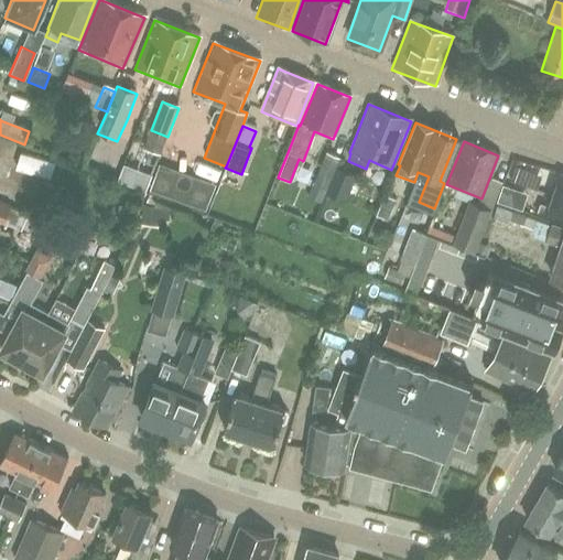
[(312,187),(326,193),(336,169),(339,161),(326,155),(312,187)]
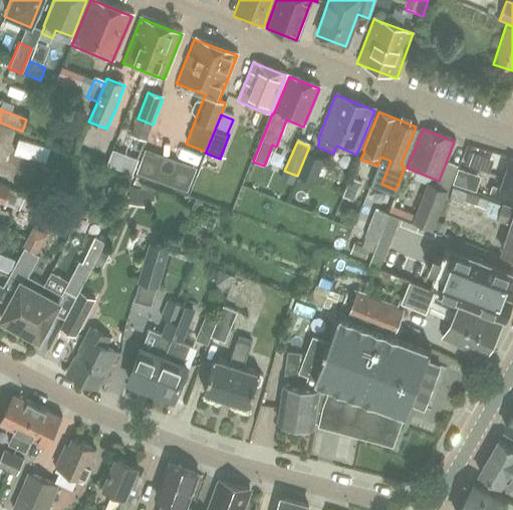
[(145,152),(137,175),(188,194),(196,170),(145,152)]
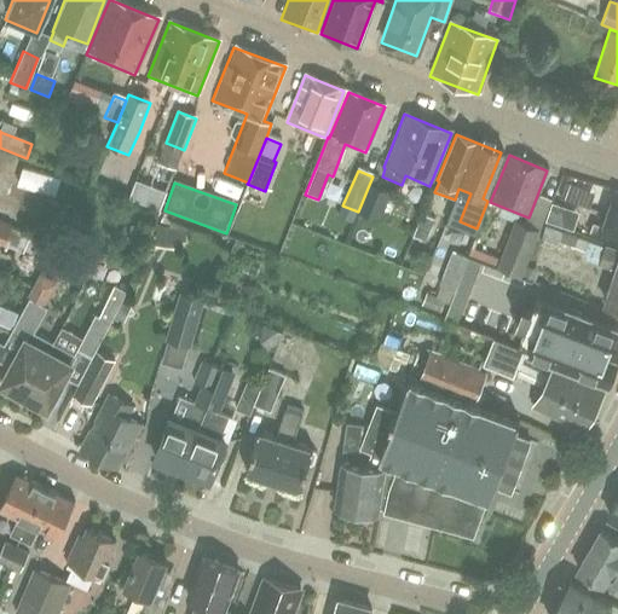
[(369,185),(358,212),(357,215),(379,224),(391,195),(369,185)]
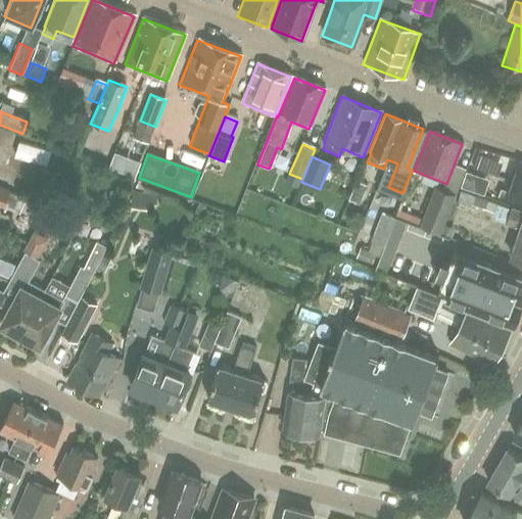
[(478,157),(473,171),(485,175),(489,161),(478,157)]
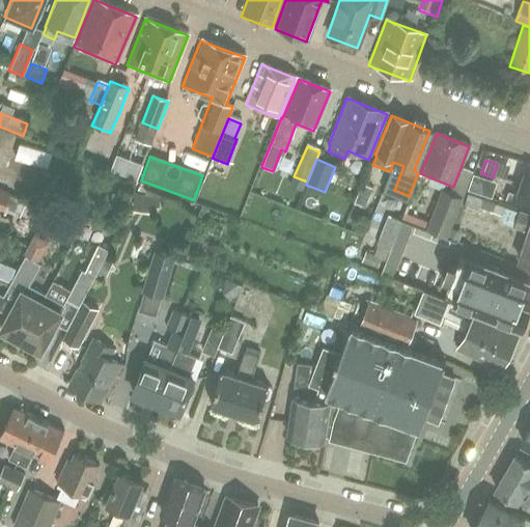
[(503,204),(512,209),(529,215),(529,166),(526,165),(515,196),(508,194),(503,204)]
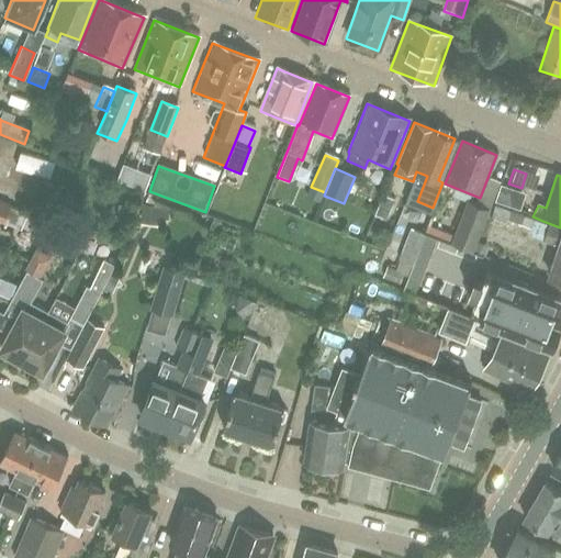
[(0,202),(11,208),(18,210),(24,193),(0,183),(0,202)]
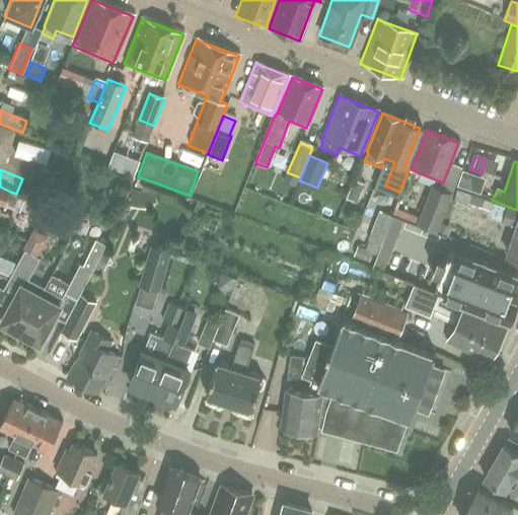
[(357,205),(364,186),(354,181),(346,200),(357,205)]
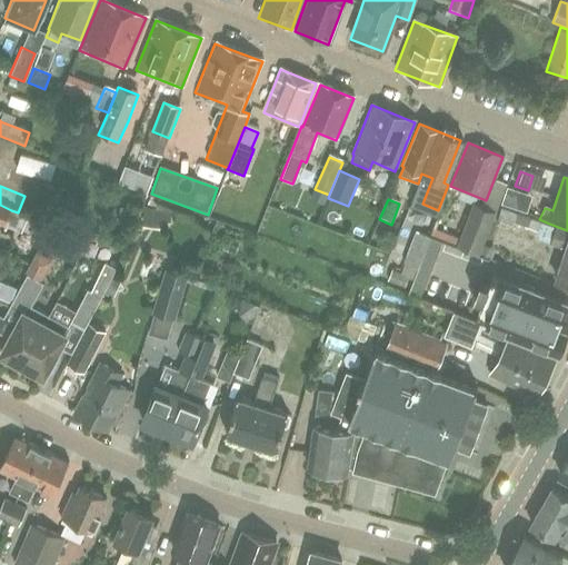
[(0,227),(3,228),(11,210),(0,205),(0,227)]
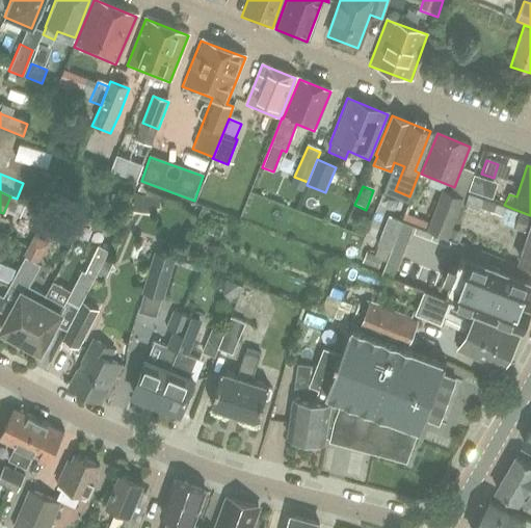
[(460,200),(441,192),(425,232),(445,239),(460,200)]
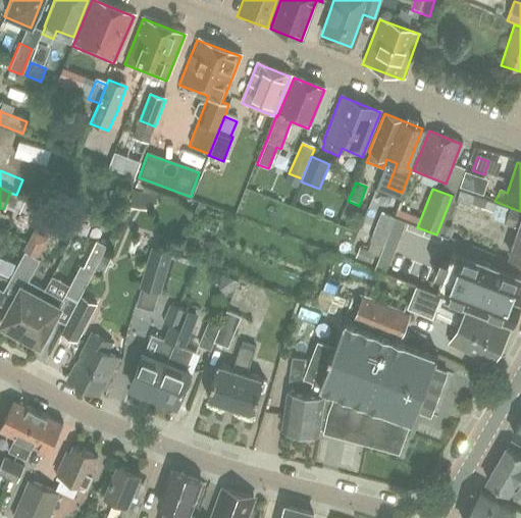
[(520,262),(520,212),(509,208),(504,225),(519,230),(509,259),(520,262)]
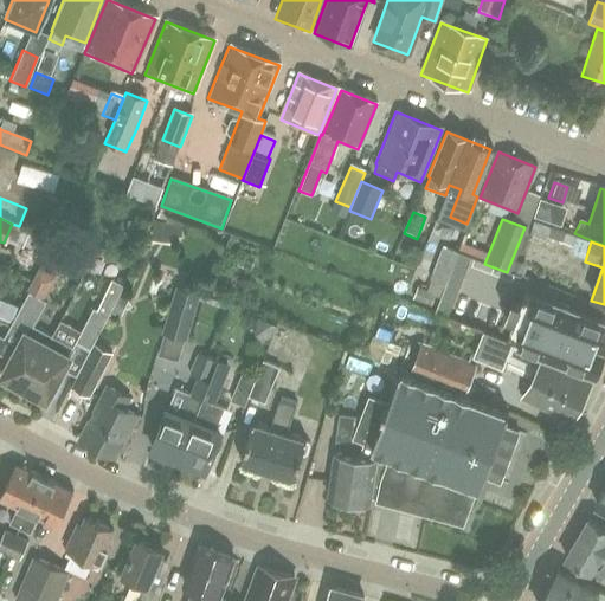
[(431,283),(443,288),(456,253),(442,247),(429,282),(431,283)]
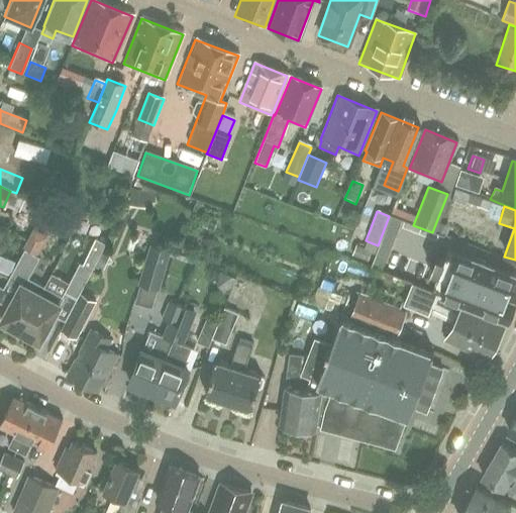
[(390,219),(370,270),(381,274),(400,223),(390,219)]
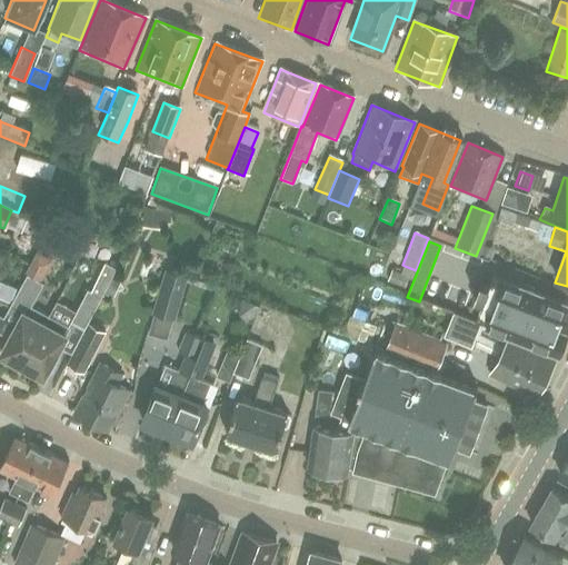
[(46,281),(53,261),(38,256),(31,275),(46,281)]
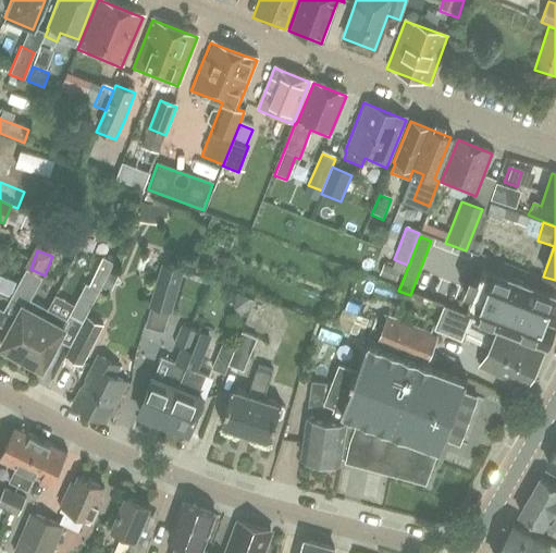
[(85,284),(68,316),(82,323),(113,263),(103,258),(88,286),(85,284)]
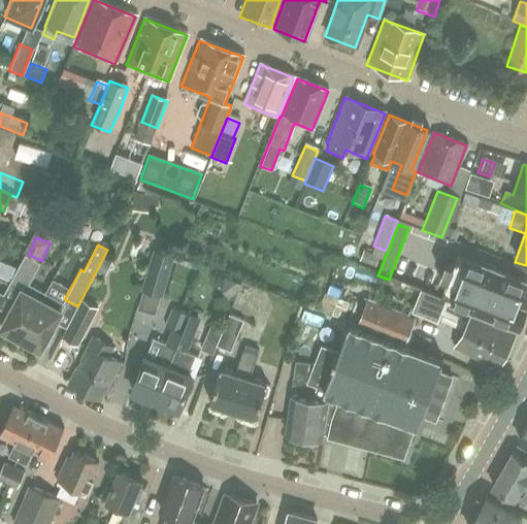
[(156,252),(144,291),(162,296),(173,257),(156,252)]
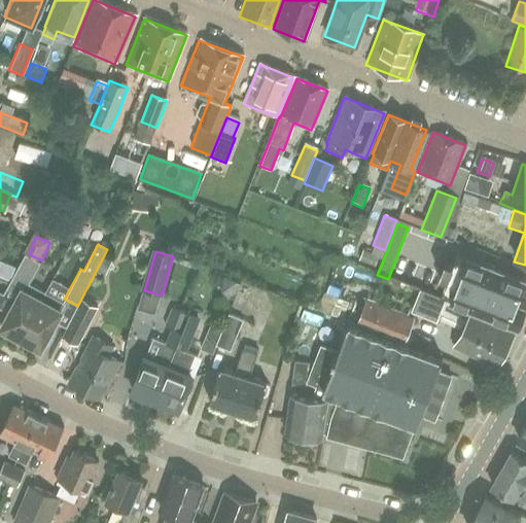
[(371,256),(362,252),(358,263),(374,270),(379,259),(371,256)]
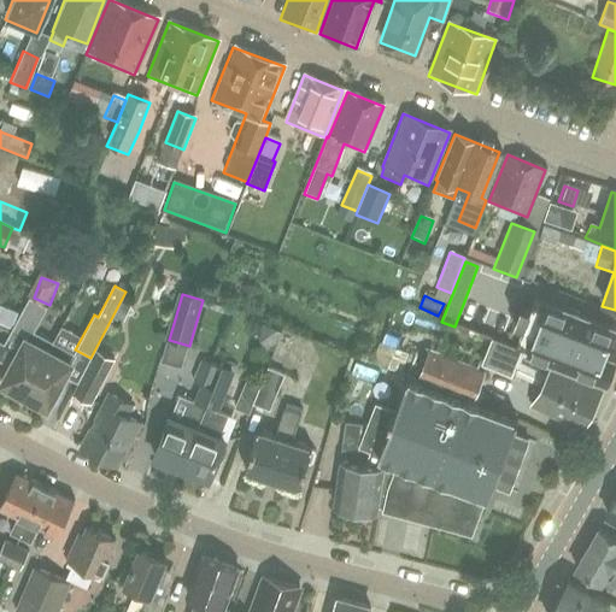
[(23,339),(0,381),(0,384),(24,396),(52,343),(33,333),(46,307),(28,298),(10,331),(23,339)]
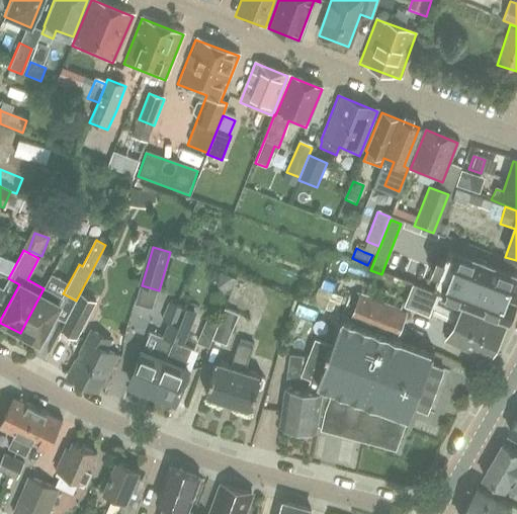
[(464,306),(508,323),(516,298),(516,276),(458,254),(442,297),(464,306)]
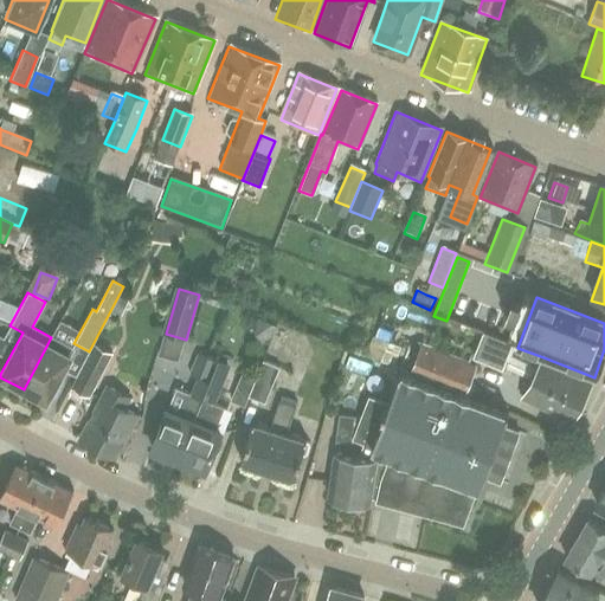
[(517,315),(503,310),(500,317),(514,323),(517,315)]
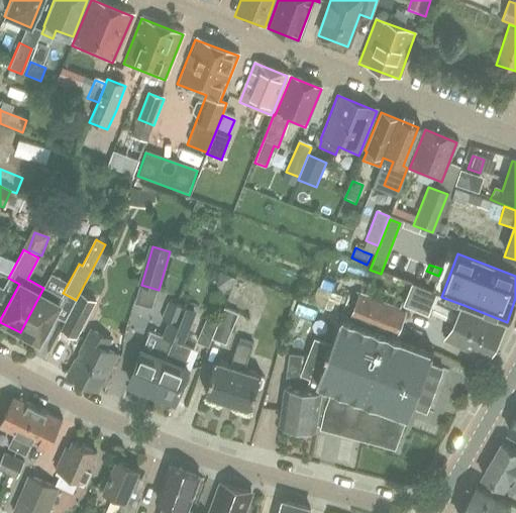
[(63,298),(43,288),(20,332),(38,342),(63,298)]
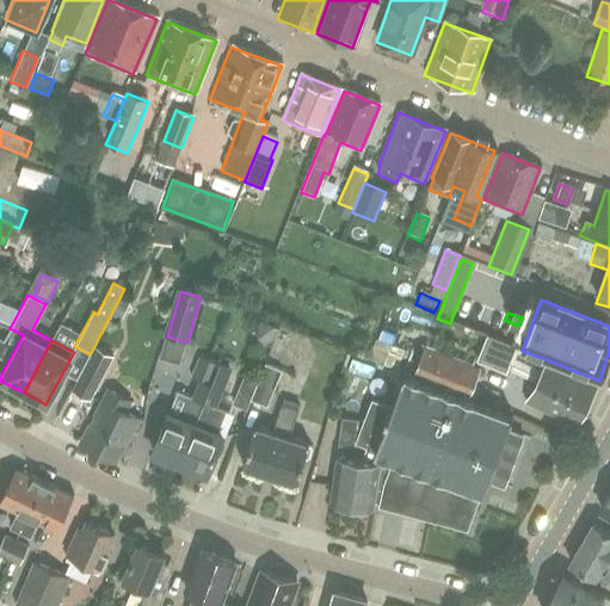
[(411,381),(468,402),(480,371),(424,348),(411,381)]
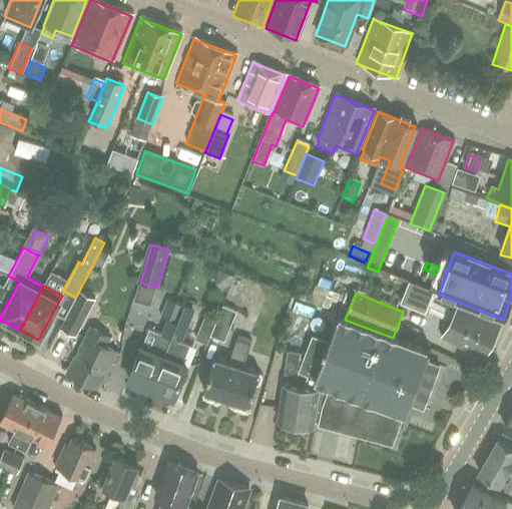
[(452,319),(441,339),(483,362),(501,328),(459,307),(460,303),(438,295),(434,293),(428,308),(452,319)]
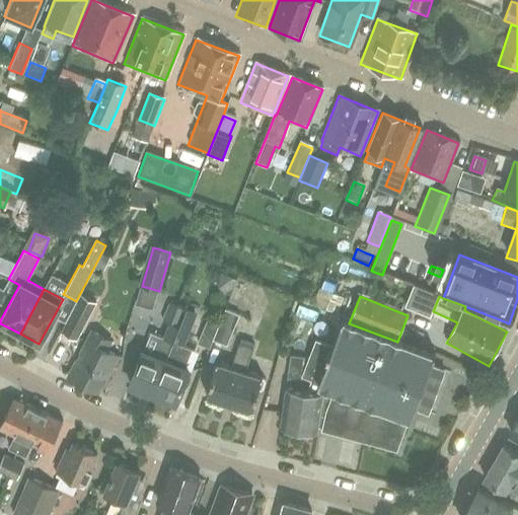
[(61,334),(75,342),(95,305),(80,297),(61,334)]
